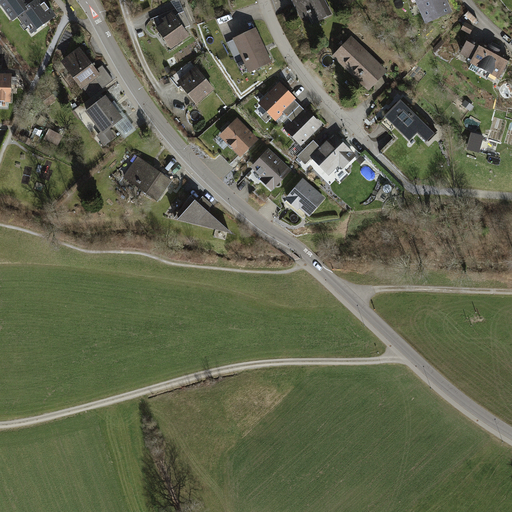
[(0,0),(0,3),(14,21),(20,17),(33,35),(58,17),(44,0),(0,0)]
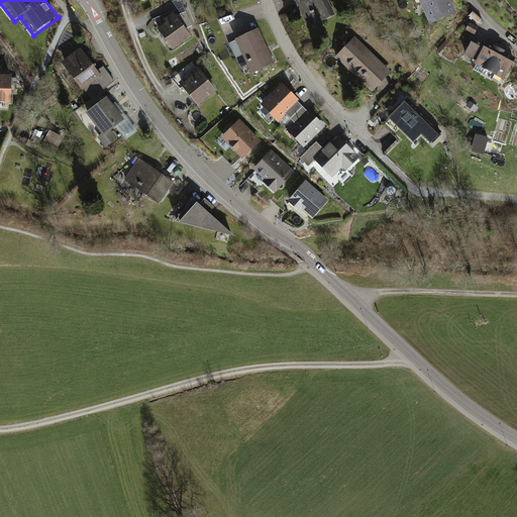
[(335,14),(328,0),(292,0),(302,20),(310,16),(314,24),(335,14)]
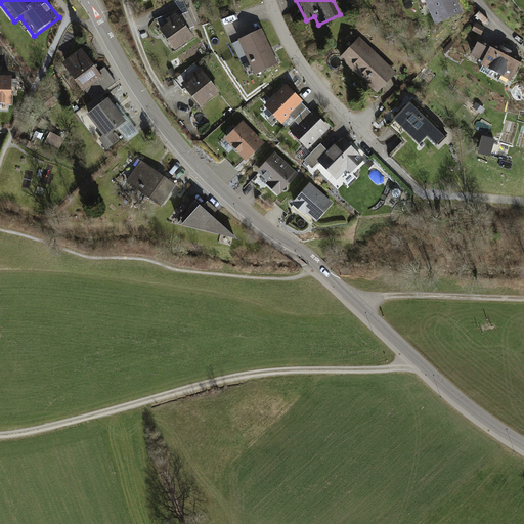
[(462,13),(455,0),(420,0),(432,27),(462,13)]
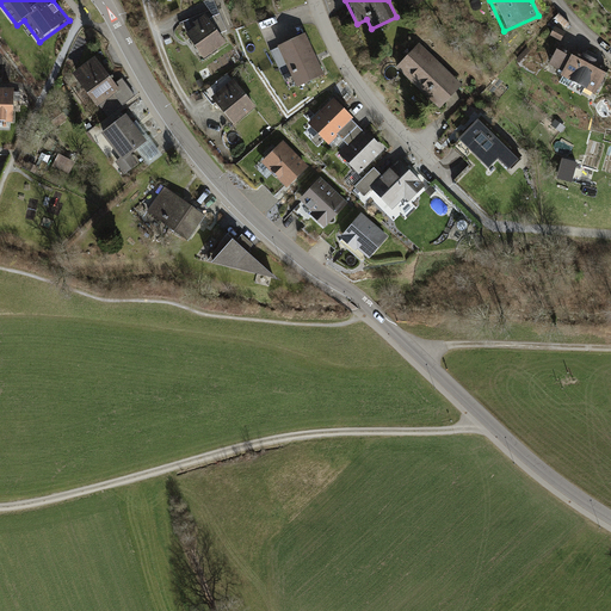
[(221,36),(229,30),(218,12),(209,17),(221,36)]
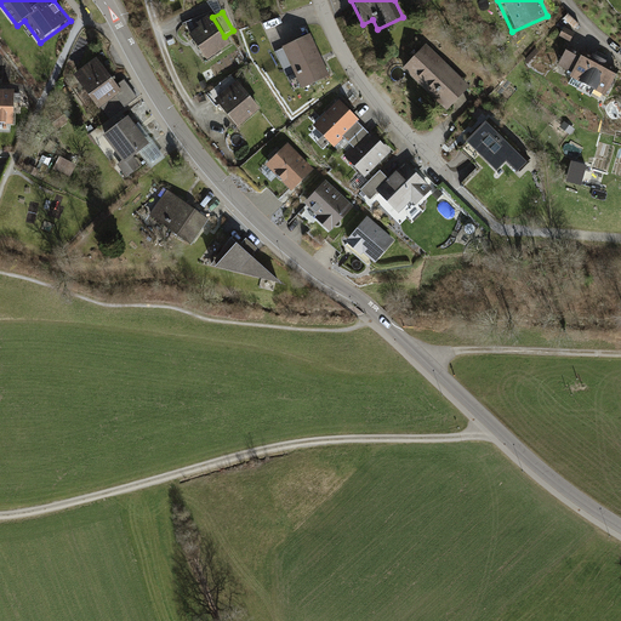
[(227,44),(206,16),(183,33),(204,61),(227,44)]
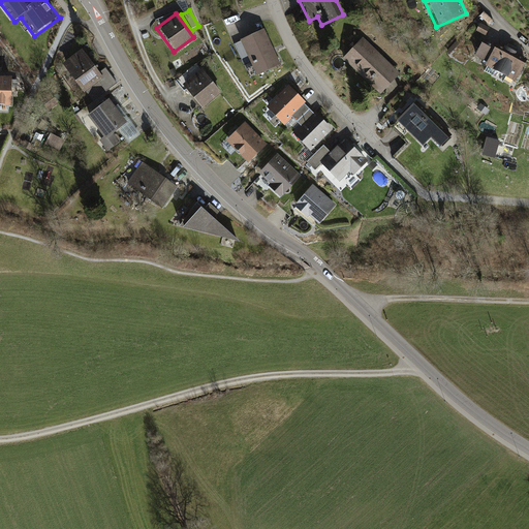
[(262,30),(239,41),(255,76),(279,65),(262,30)]
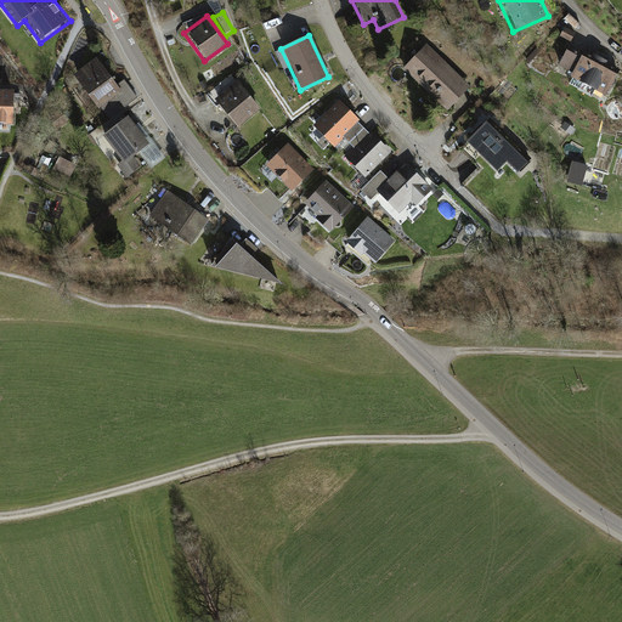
[(469,88),(427,46),(402,71),(446,112),(469,88)]
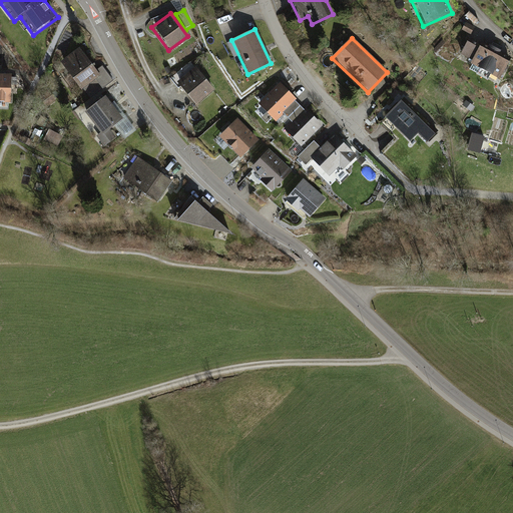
[(499,82),(509,63),(477,47),(476,50),(464,44),(458,56),(471,62),(469,67),(499,82)]
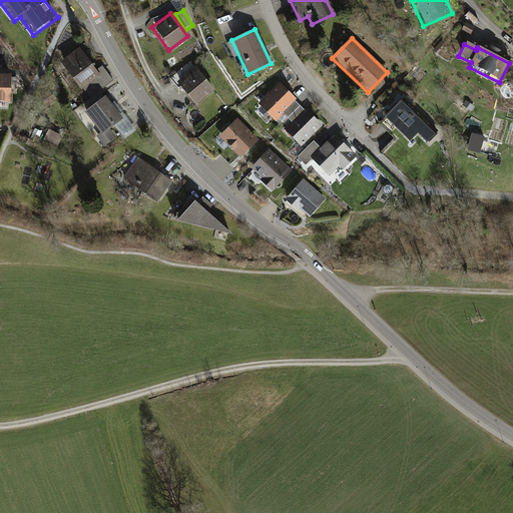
[(101,76),(80,48),(59,63),(80,92),(101,76)]
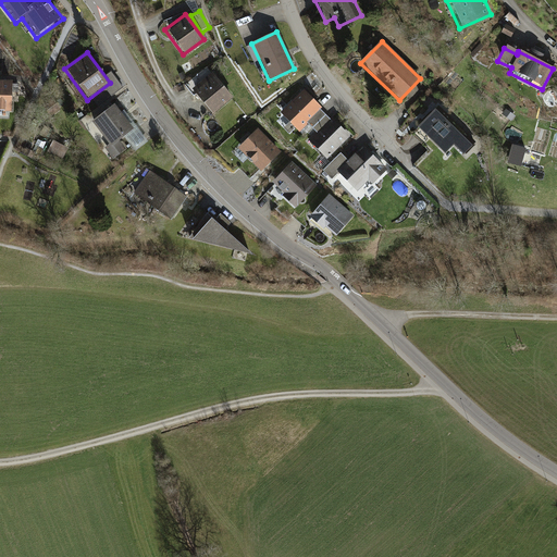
[(231,98),(212,74),(192,91),(210,114),(231,98)]
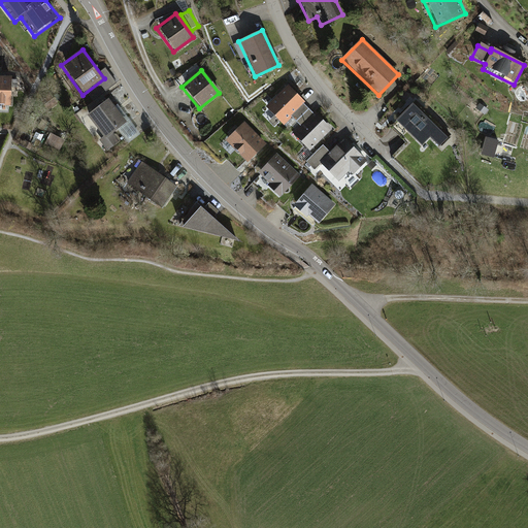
[(13,78),(0,77),(0,106),(12,107),(13,78)]
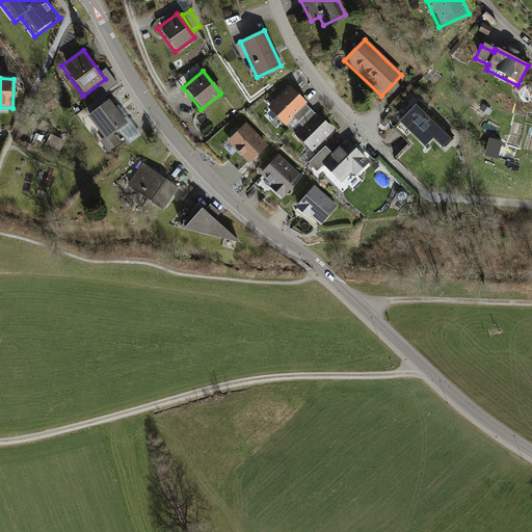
[(307,104),(289,86),(267,108),(285,126),(293,117),(302,126),(292,135),(310,154),(334,130),(318,113),(315,117),(303,106),(307,104)]
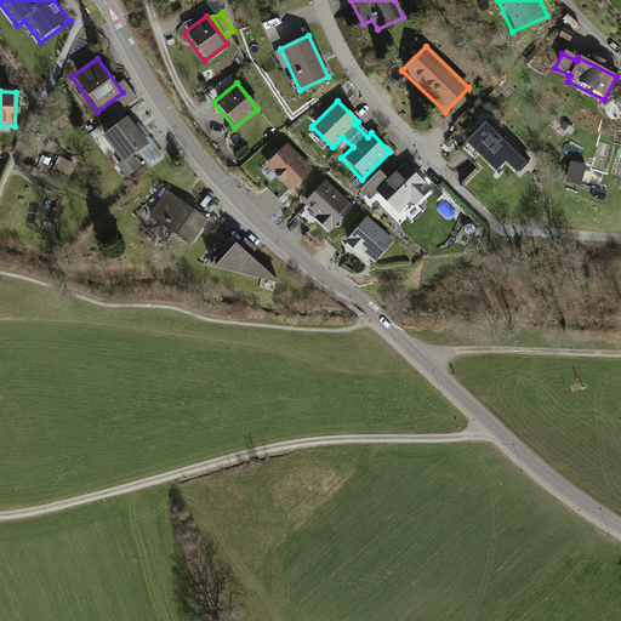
[(148,142),(126,117),(101,138),(121,163),(114,169),(123,180),(141,165),(134,155),(148,142)]
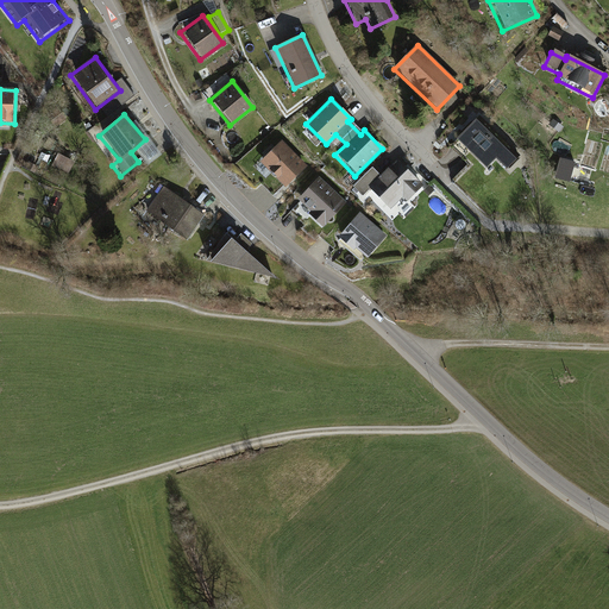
[(554,119),(550,124),(559,132),(564,126),(554,119)]
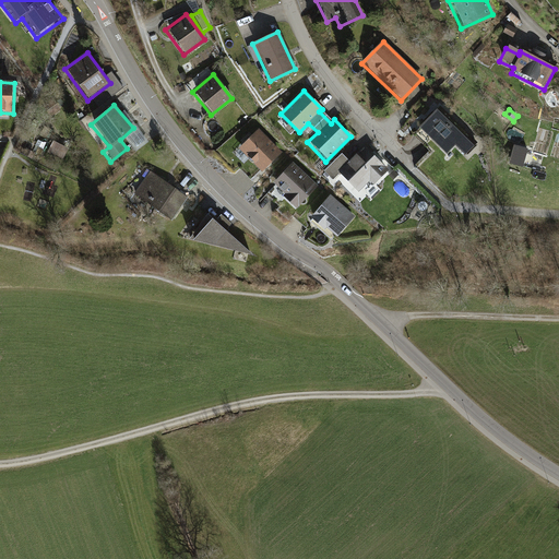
[(472,147),(436,111),(418,129),(445,157),(454,149),(463,156),(472,147)]
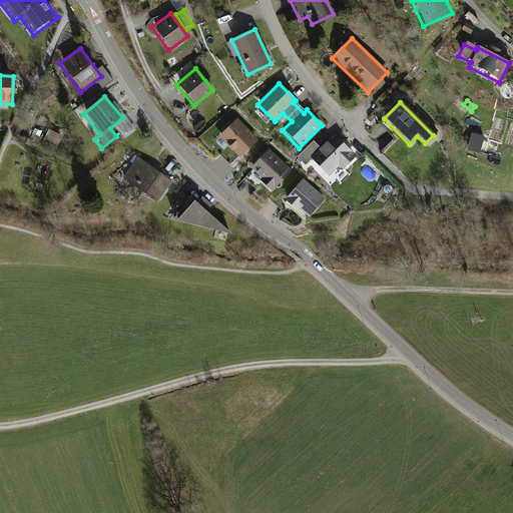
[(261,136),(237,115),(216,137),(239,158),(261,136)]
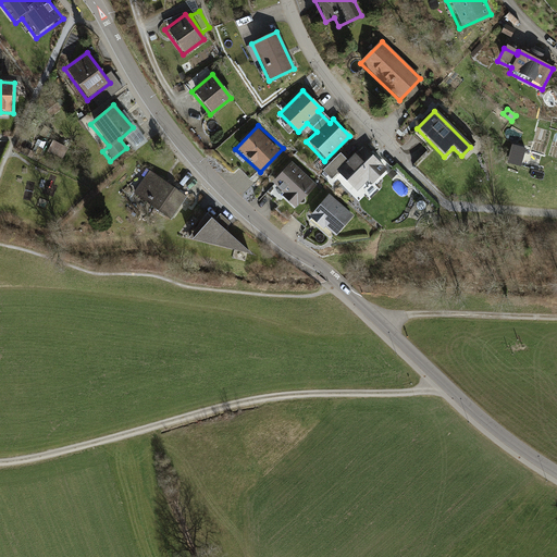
[(371,185),(387,168),(364,145),(348,161),(341,153),(323,171),(332,180),(337,173),(357,192),(367,181),(371,185)]
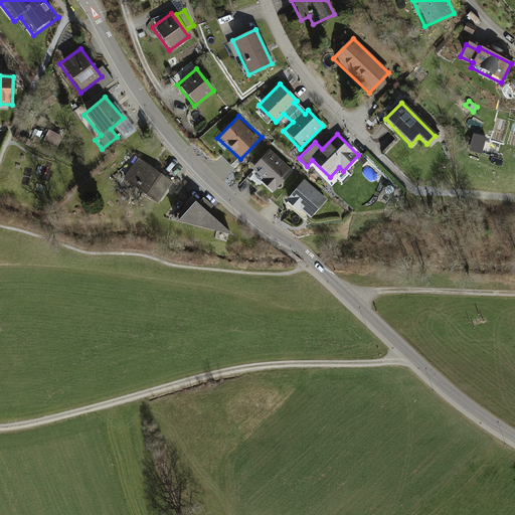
[(294,170),(271,148),(250,170),(264,181),(261,185),(271,194),(294,170)]
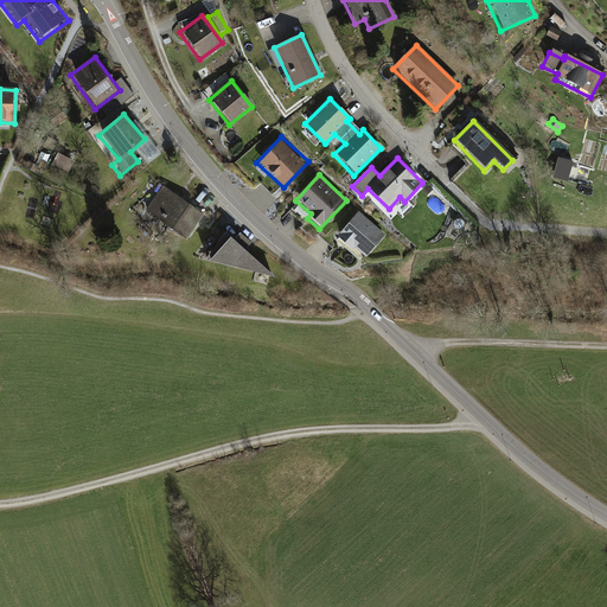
[(202,217),(163,187),(145,212),(183,241),(202,217)]
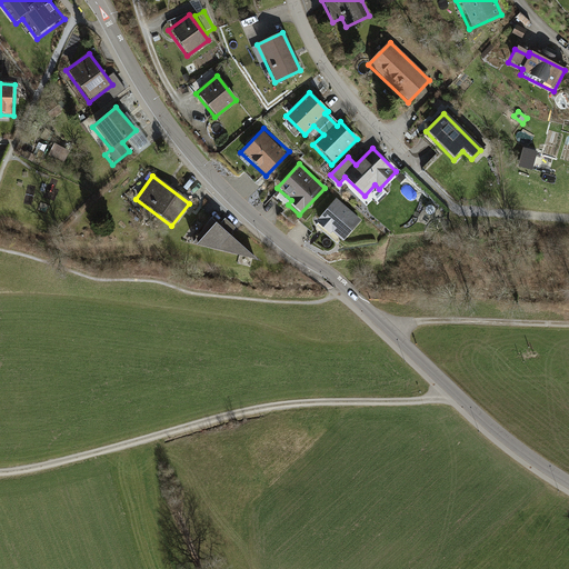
[(362,221),(335,198),(312,225),(339,248),(362,221)]
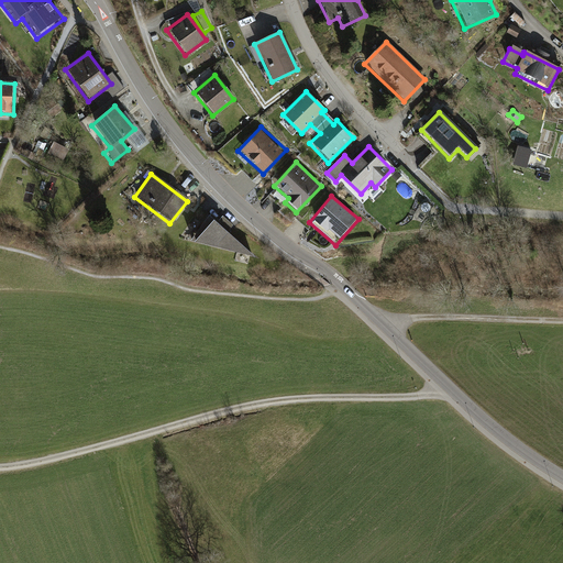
[(254,254),(208,216),(189,244),(253,258),(254,254)]
